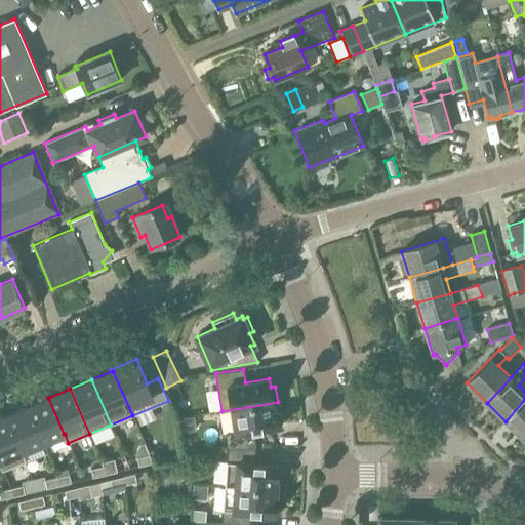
[(35,404),(27,407),(42,443),(64,434),(48,398),(35,404)]
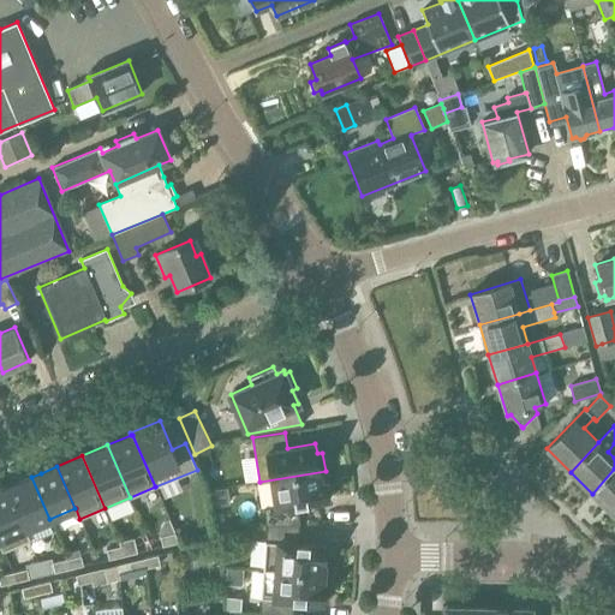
[(614,469),(592,494),(614,515),(614,514),(614,469)]
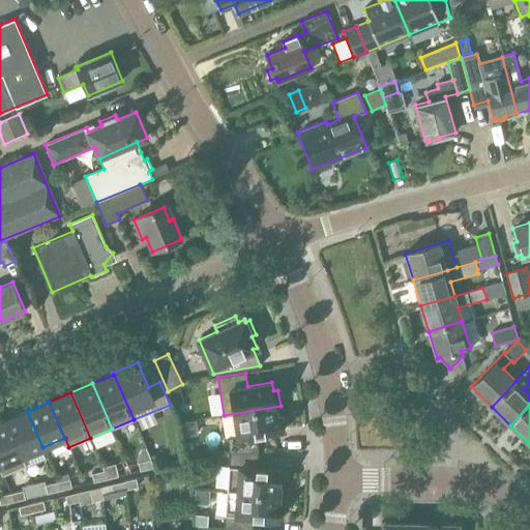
[(285,430),(282,415),(277,416),(275,407),(281,407),(281,406),(224,415),(224,416),(234,414),(237,436),(228,438),(230,452),(258,451),(256,435),(265,434),(265,433),(285,430)]
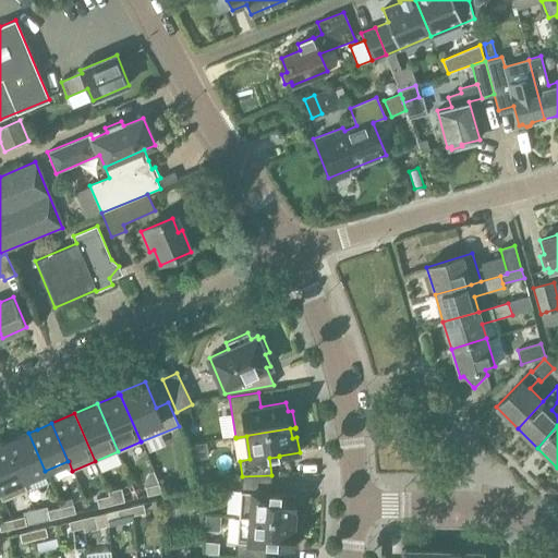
[(28,433),(5,443),(26,490),(29,489),(25,480),(45,471),(28,433)]
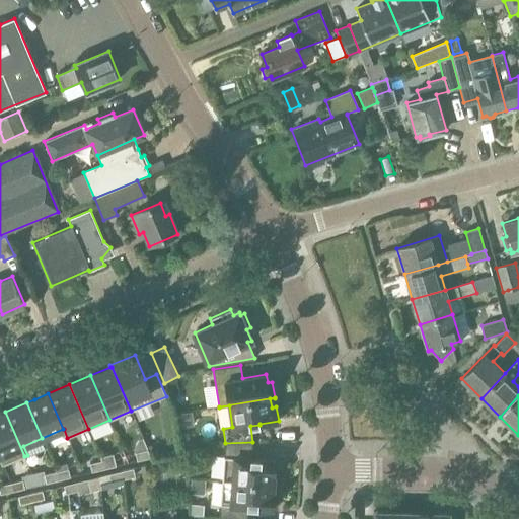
[(180,428),(194,426),(192,411),(178,413),(180,428)]
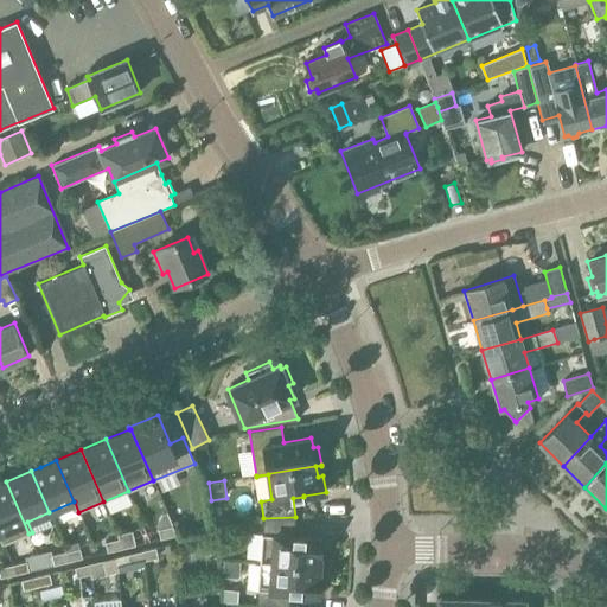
[(6,481),(0,484),(0,534),(4,544),(29,534),(6,481)]
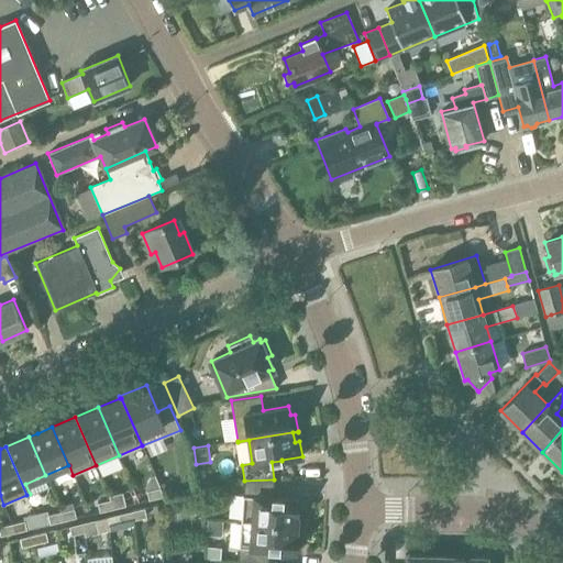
[(283,497),(273,497),(274,479),(244,481),(241,521),(302,526),(304,508),(298,508),(299,499),(283,498),(283,497)]
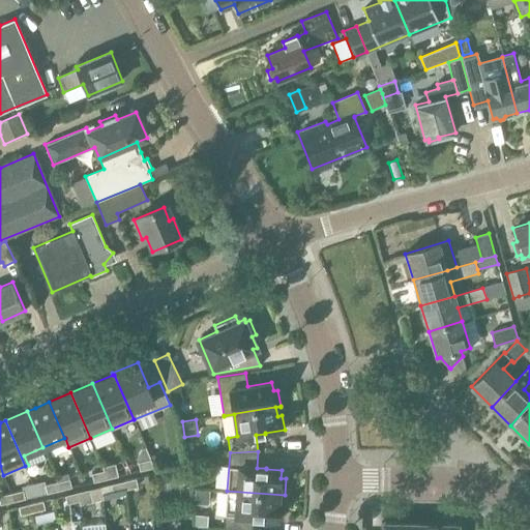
[(187,459),(188,477),(218,476),(217,458),(187,459)]
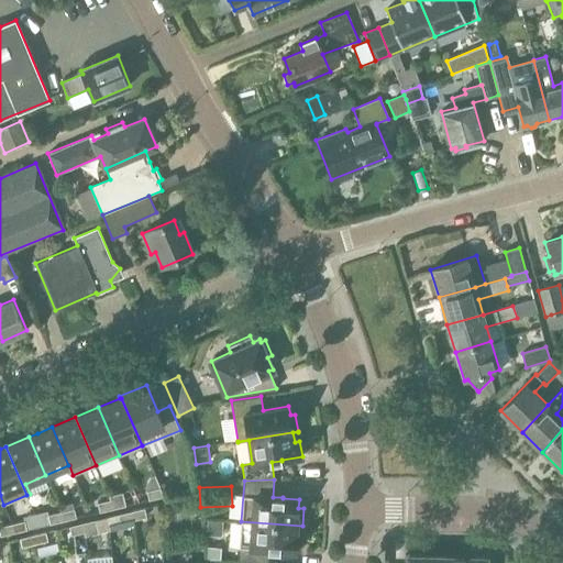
[(162,496),(159,487),(147,490),(150,499),(162,496)]
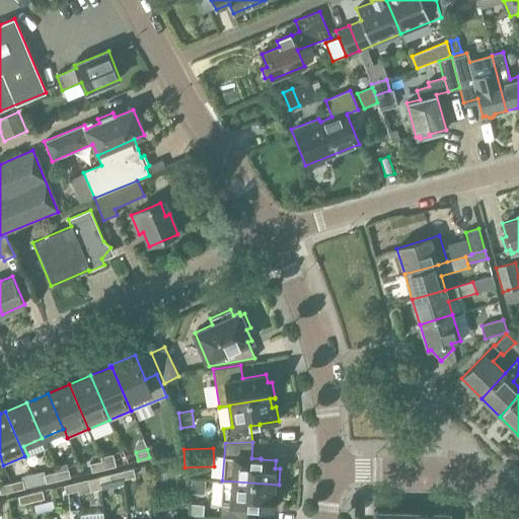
[(114,457),(101,460),(103,468),(116,466),(114,457)]
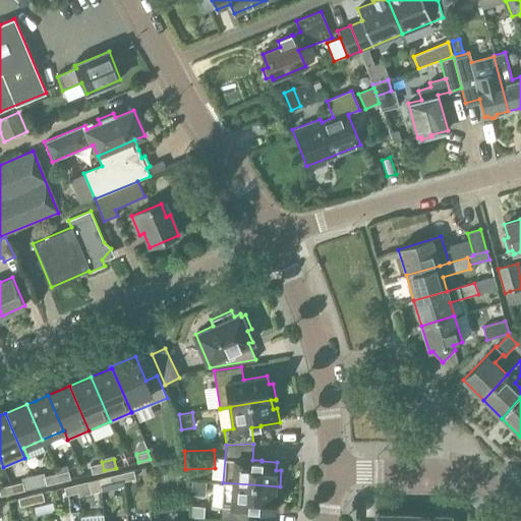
[(93,473),(104,470),(102,462),(91,465),(93,473)]
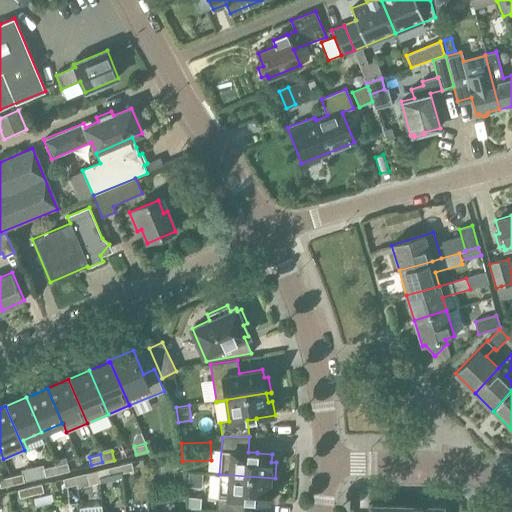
[(67,462),(55,465),(55,466),(57,473),(69,471),(67,462)]
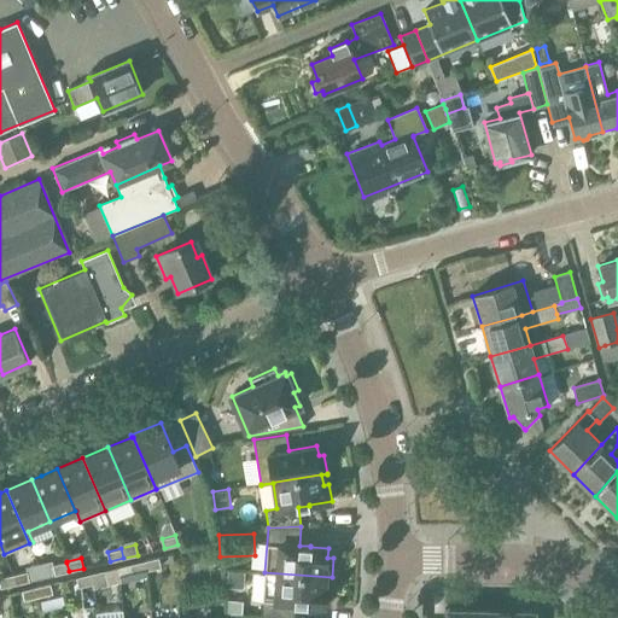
[(158,558),(144,561),(146,570),(146,571),(161,567),(158,558)]
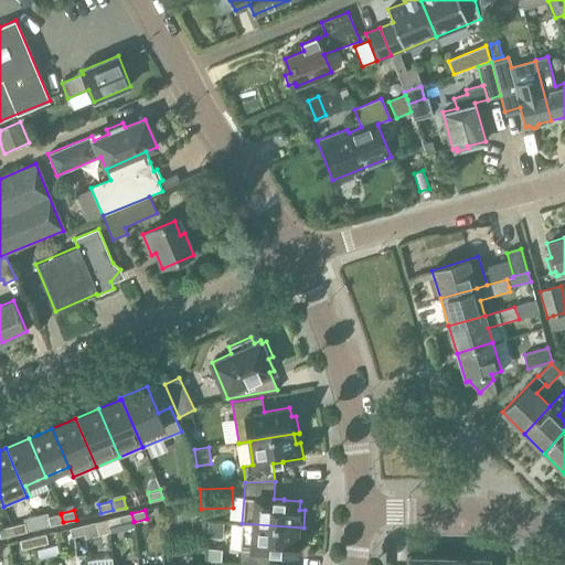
[(61,513),(49,516),(51,525),(63,522),(61,514),(61,513)]
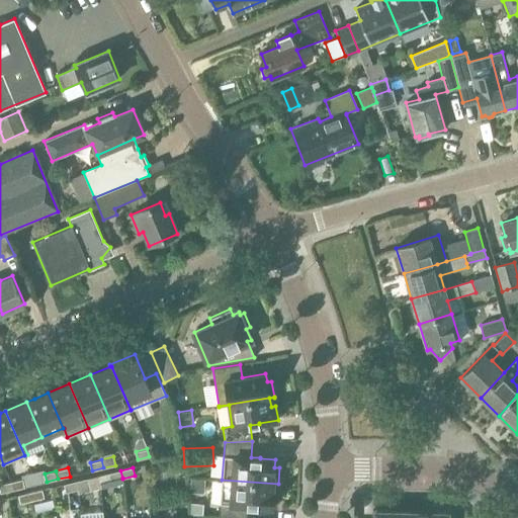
[(120,470),(99,476),(101,484),(122,479),(122,478),(120,470)]
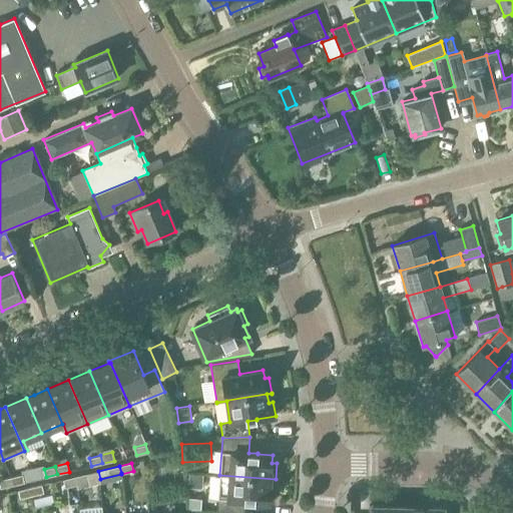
[(22,474),(10,477),(10,478),(12,485),(24,482),(22,474)]
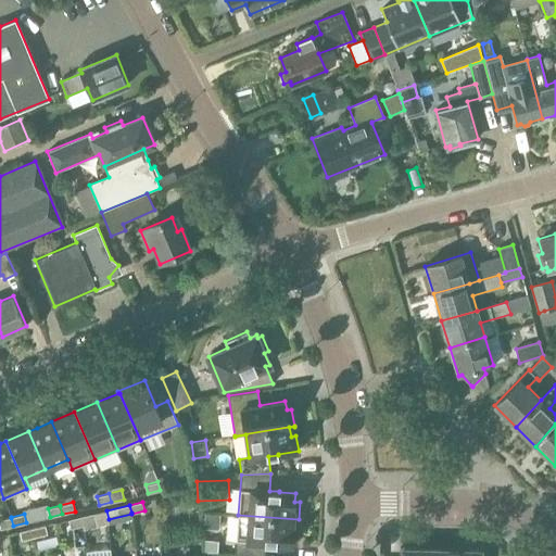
[(95,514),(81,517),(84,526),(84,529),(97,526),(96,522),(95,514)]
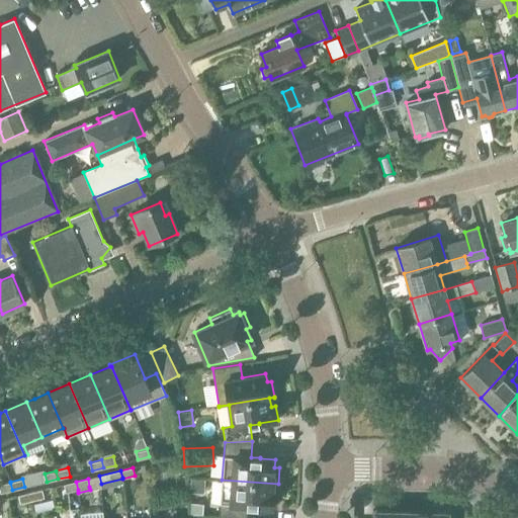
[(278,484),(222,480),(220,516),(247,517),(248,505),(276,507),(277,493),(272,493),(273,484),(278,485),(278,484)]
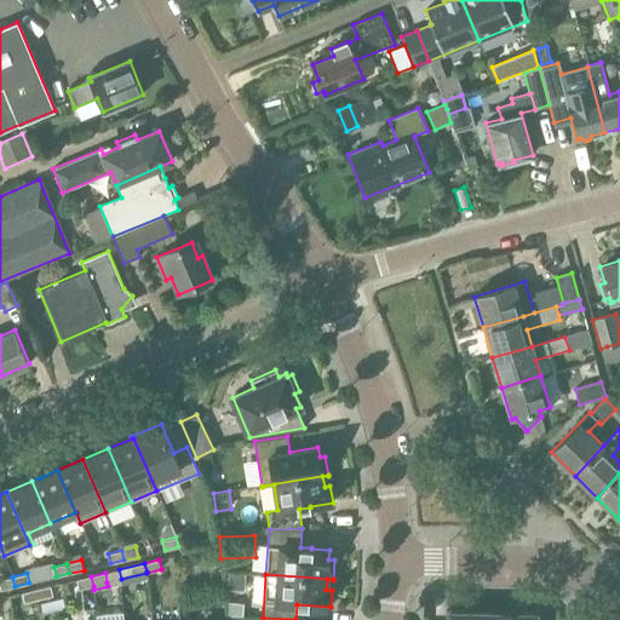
[(0,586),(1,590),(15,586),(12,578),(12,577),(0,579),(0,586)]
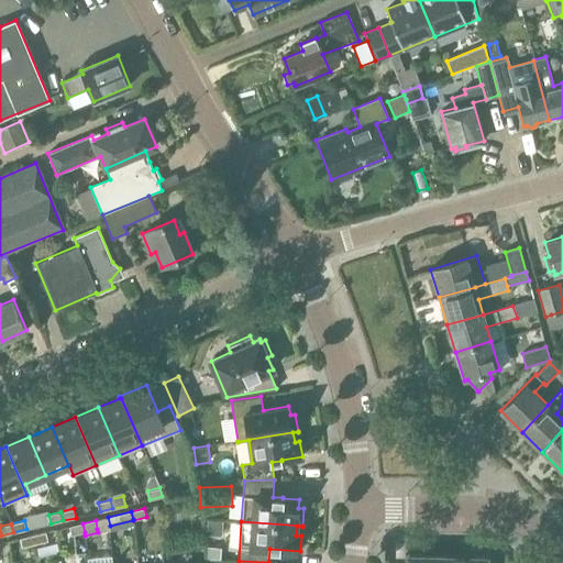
[(72,534),(85,532),(83,523),(69,526),(72,534)]
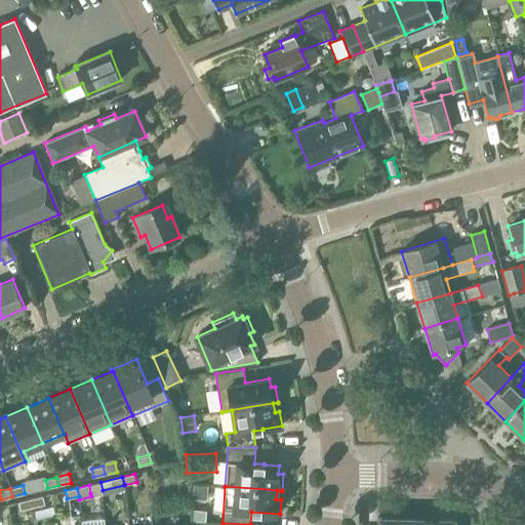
[(191,491),(191,512),(210,513),(210,492),(191,491)]
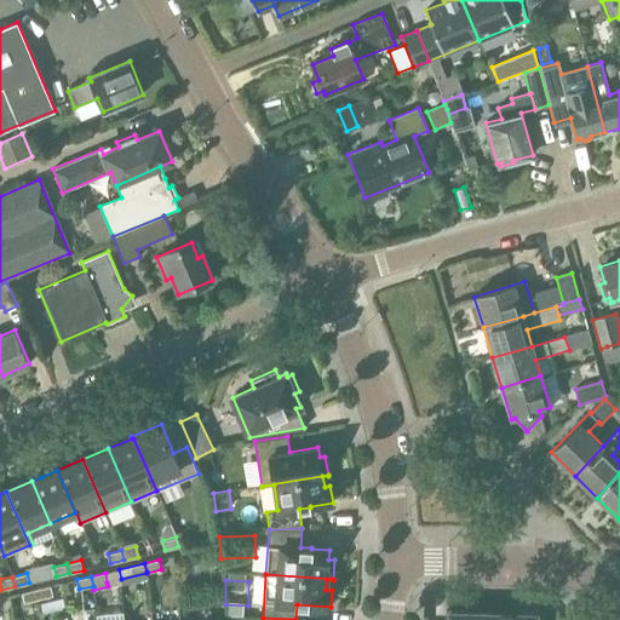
[(51,586),(36,589),(39,598),(39,600),(53,596),(51,586)]
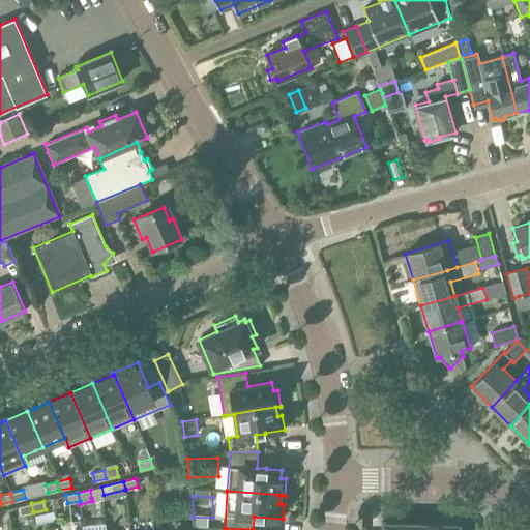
[(21,514),(33,512),(33,511),(31,503),(19,506),(21,514)]
